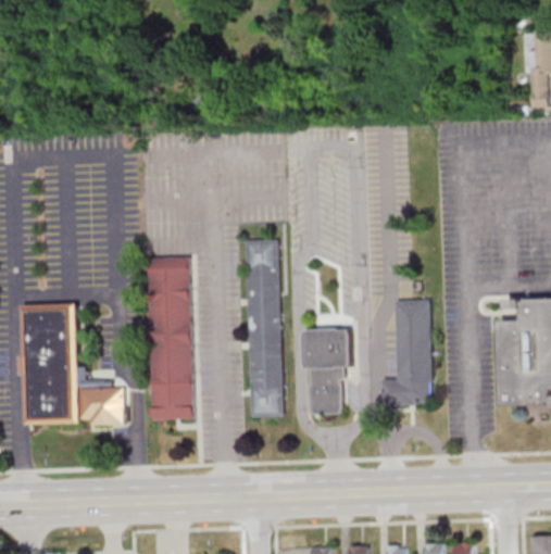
[(524,33),(526,109),(546,109),(545,73),(550,73),(550,41),(550,33),(524,33)]
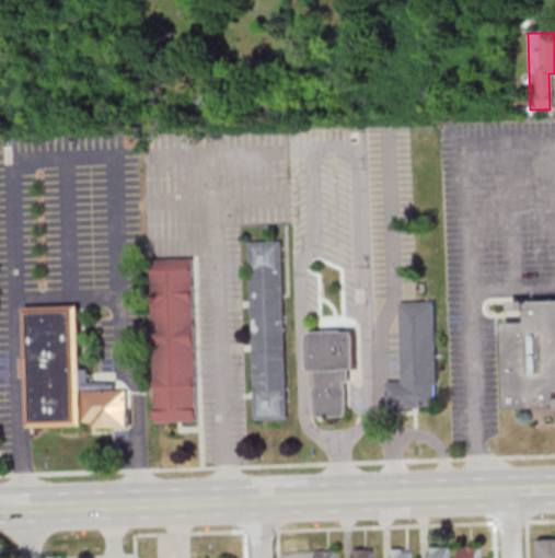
[(285,420),(252,420),(246,243),(279,242),(285,420)]
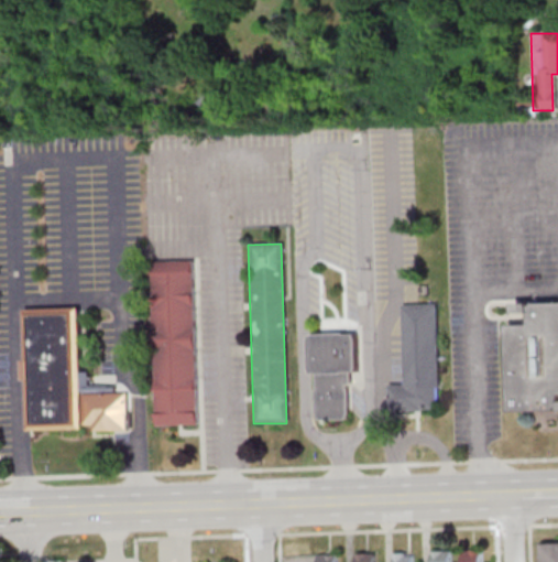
[(149,262),(189,261),(195,425),(154,427),(149,262)]
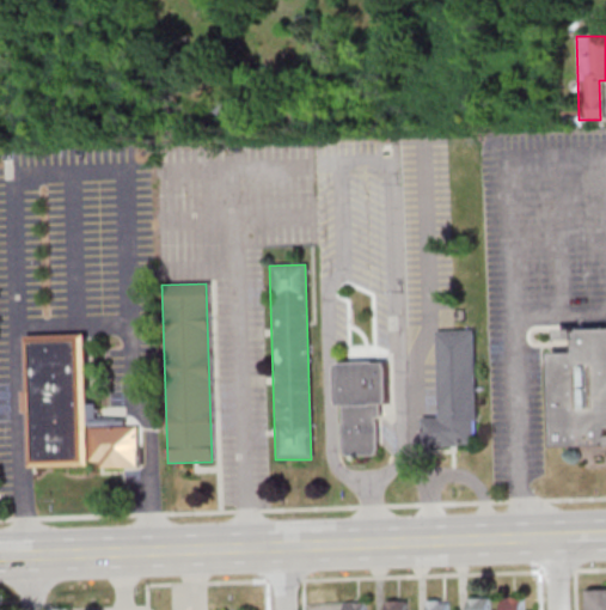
[(605,444),(604,444),(604,446),(552,449),(549,353),(574,353),(573,339),(557,340),(557,330),(573,329),(605,328),(605,444)]
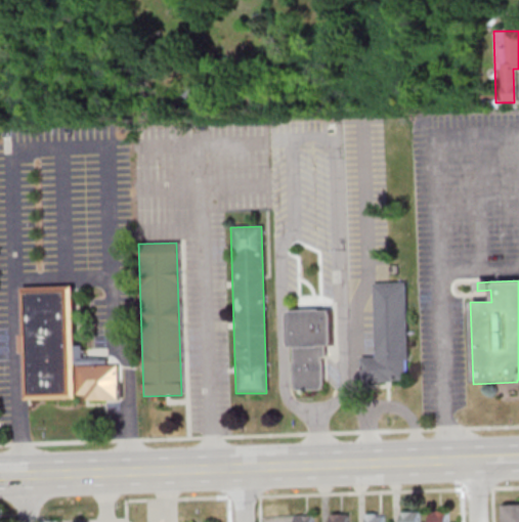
[(389,381),(389,383),(358,383),(357,358),(373,357),(371,284),(403,283),(405,356),(405,360),(402,360),(402,381),(389,381)]
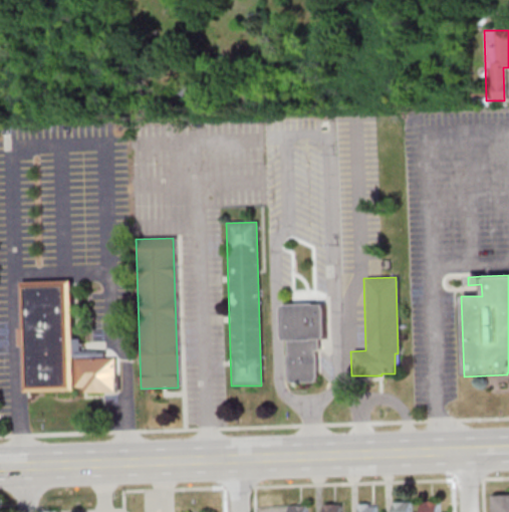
[(73,389),(73,392),(23,394),(19,282),(70,280),(72,360),(113,358),(114,387),(114,393),(82,394),(82,388),(73,389)]
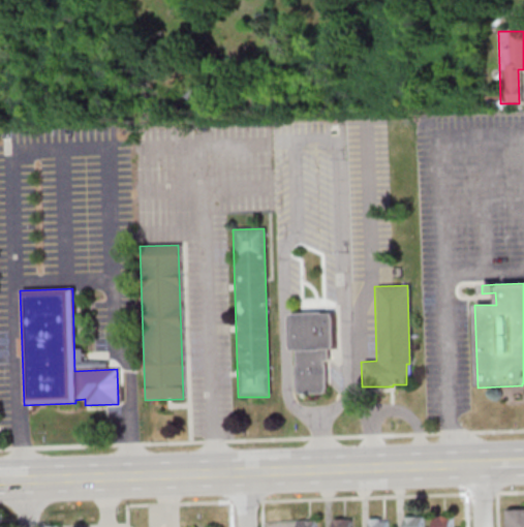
[(288,315),(333,314),(334,349),(327,349),(294,350),(289,350),(288,315)]
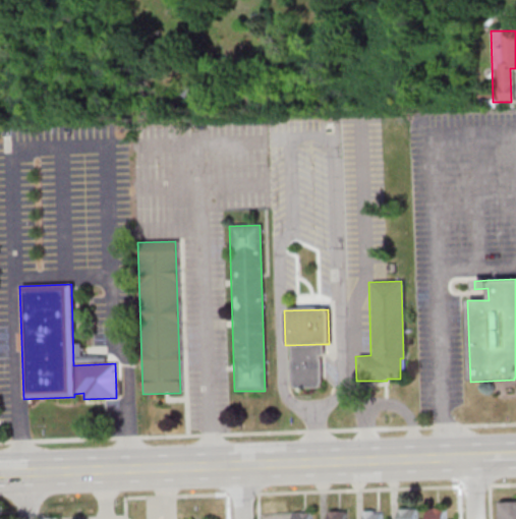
[(322,344),(322,356),(319,356),(290,357),(289,345),(322,344)]
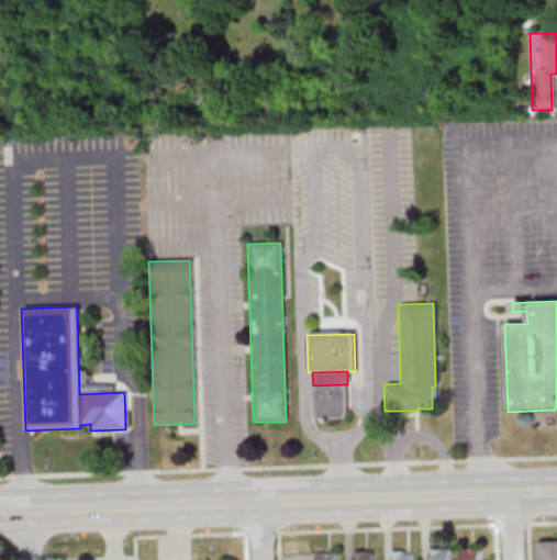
[(313,385),(344,384),(344,418),(314,418),(313,385)]
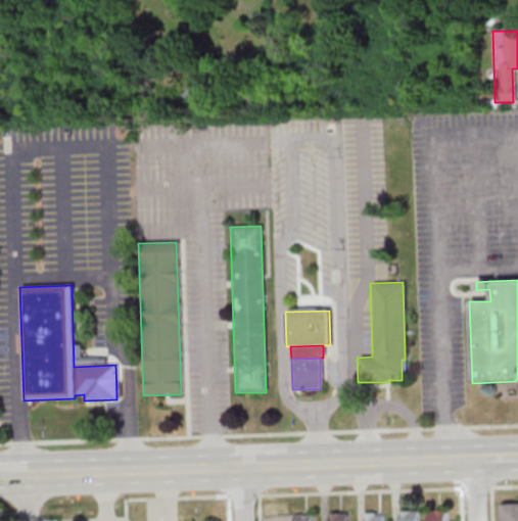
[(500,520),(500,505),(517,504),(517,520),(500,520)]
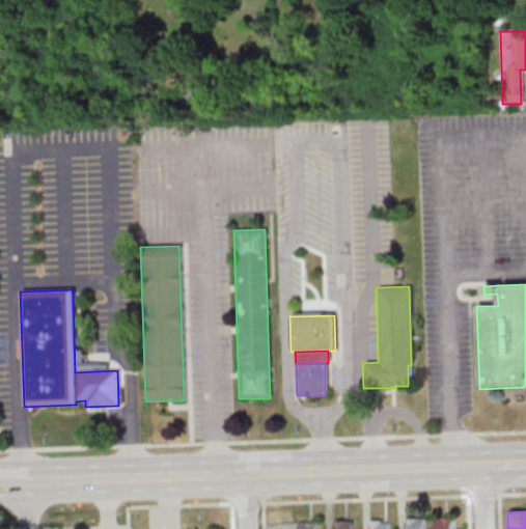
[(433,519),(432,528),(451,528),(452,519),(433,519)]
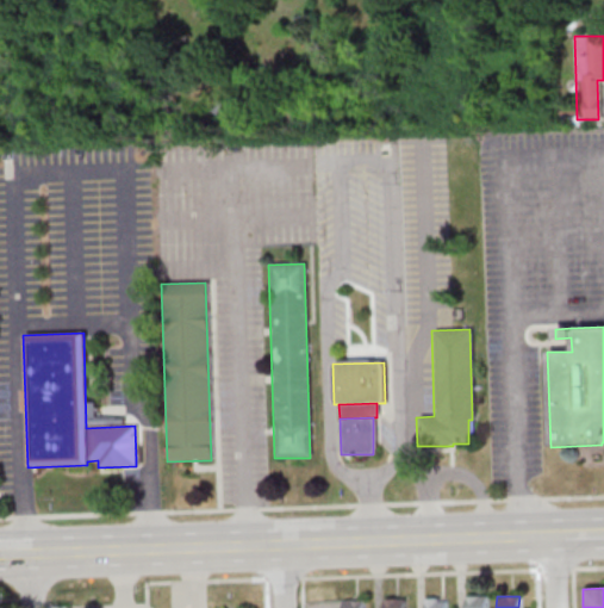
[(485,607),(485,597),(464,597),(462,607),(485,607)]
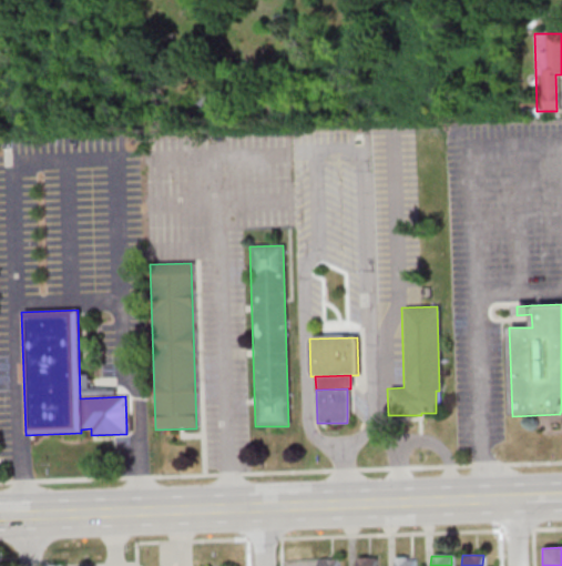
All buildings are outlined.
